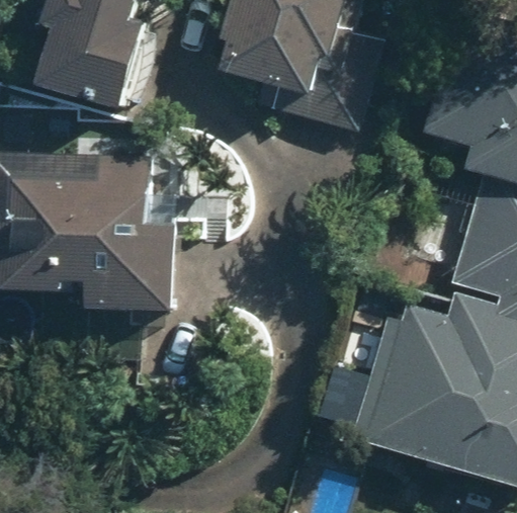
[(46,0),(37,28),(48,32),(31,88),(113,113),(148,0),(46,0)]
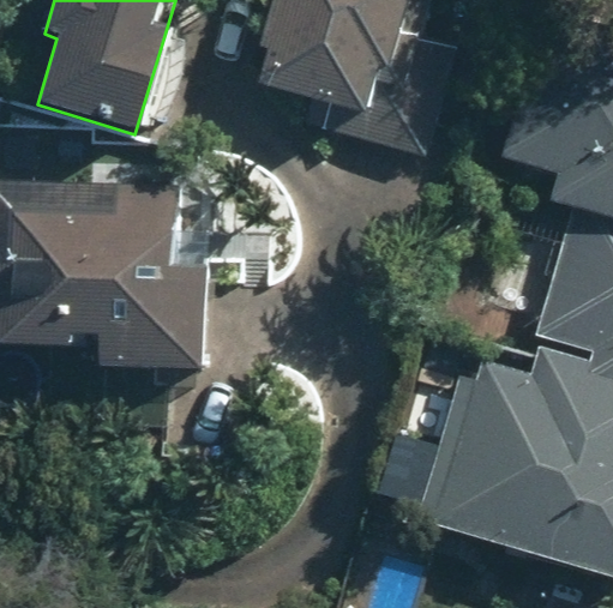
[(287,0),(260,94),(335,114),(330,128),(427,156),(460,42),(400,24),(406,0),(287,0)]
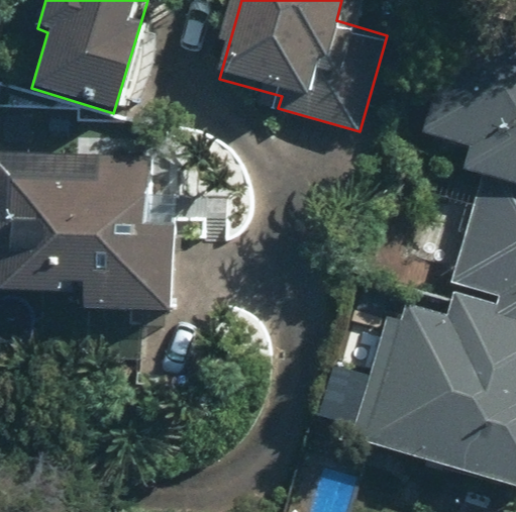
[(0,28),(8,11),(0,7),(0,28)]
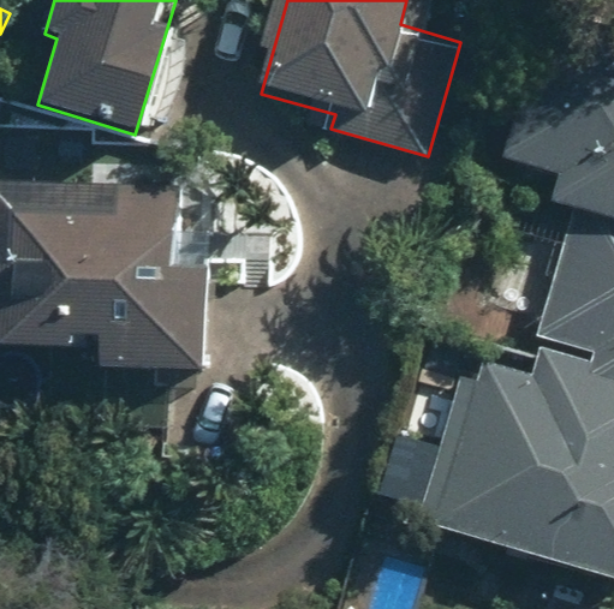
[(549,199),(574,207),(535,335),(544,339),(532,376),(484,360),(464,424),(466,425),(435,526),(613,580),(613,79),(534,55),(504,155),(558,172),(549,199)]
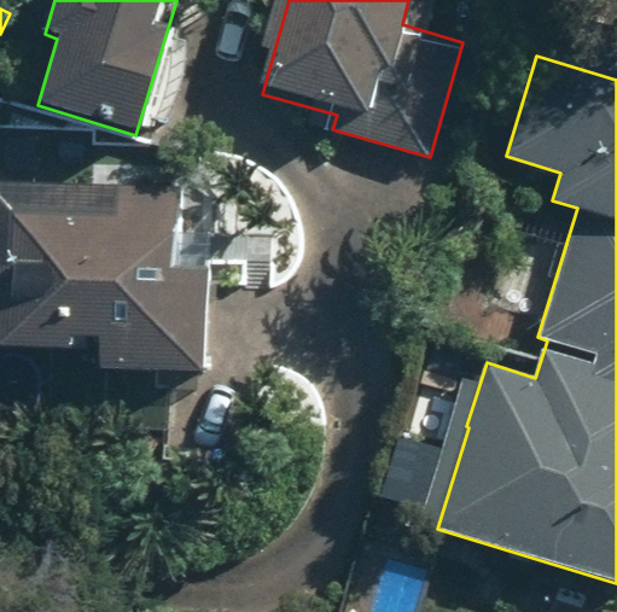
[(98,373),(201,374),(203,274),(172,273),(174,185),(123,184),(122,215),(11,213),(10,272),(0,270),(0,353),(98,355),(98,373)]
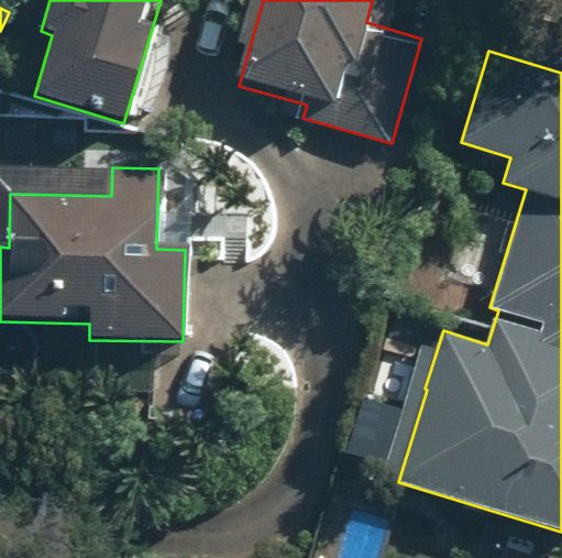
All buildings are outlined.
